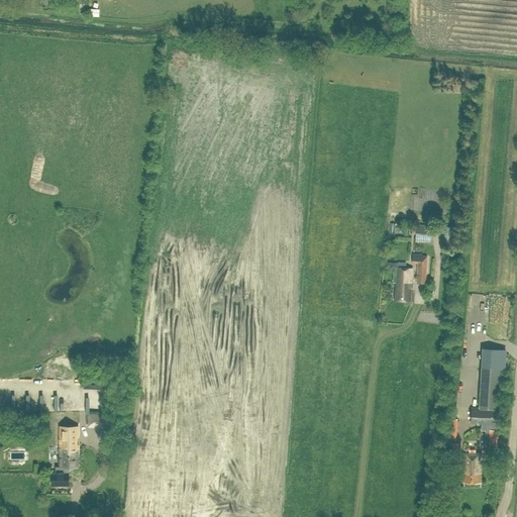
[(174,56),(170,58),(175,68),(179,66),(174,56)]
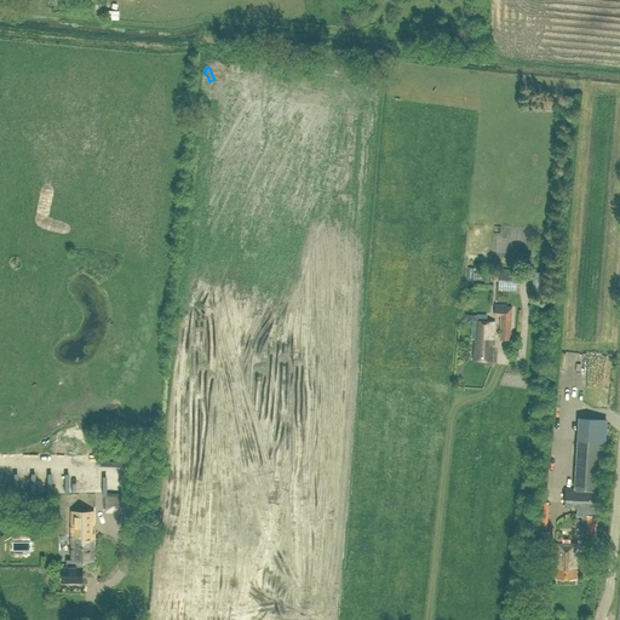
[(493,280),(499,280),(498,291),(520,292),(521,273),(499,270),(499,274),(494,274),(493,280)]
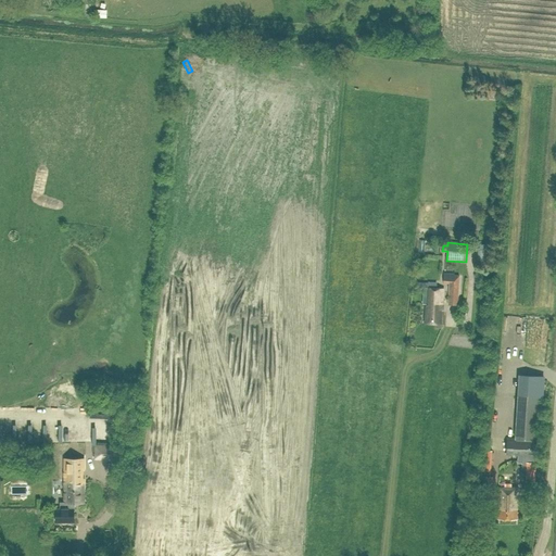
[(477,264),(489,264),(489,249),(478,249),(477,264)]
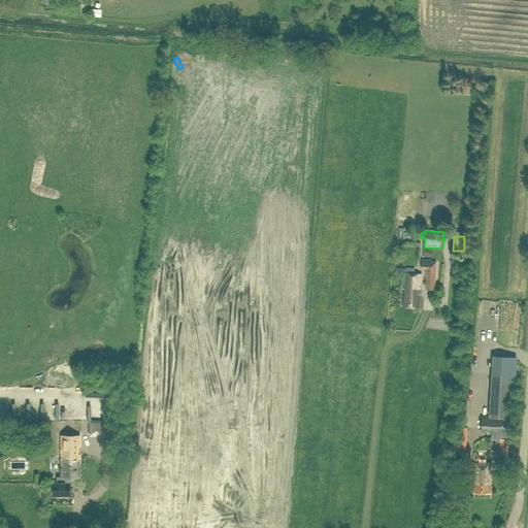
[(421,268),(426,268),(425,290),(435,290),(436,261),(431,261),(431,259),(421,259),(421,268)]
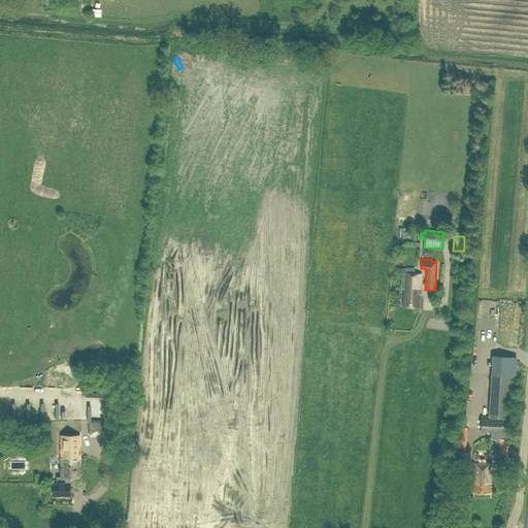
[(421,274),(415,273),(415,268),(397,267),(397,272),(406,273),(406,290),(404,290),(403,306),(418,307),(419,296),(417,296),(418,293),(420,293),(421,274)]
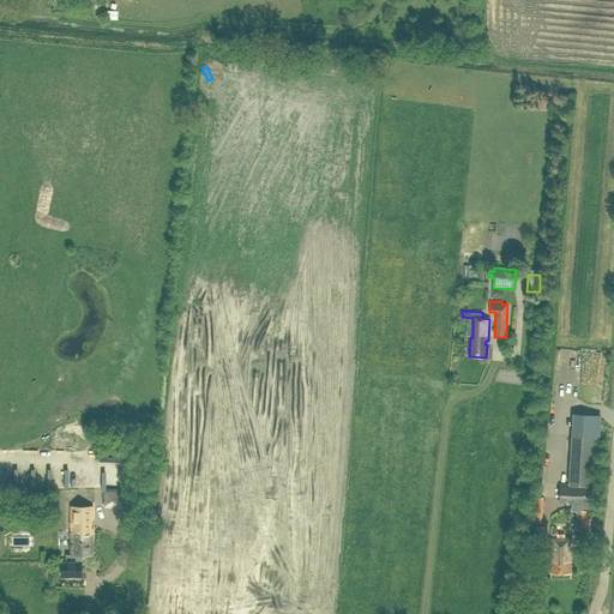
[(564,351),(565,362),(583,361),(583,350),(564,351)]
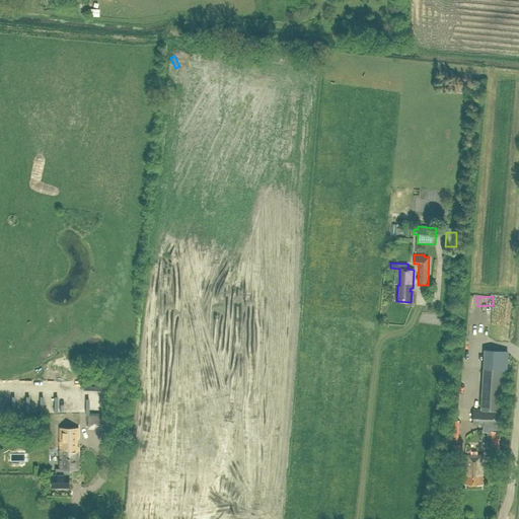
[(503,426),(508,352),(484,351),(480,409),(473,409),(472,424),(503,426)]
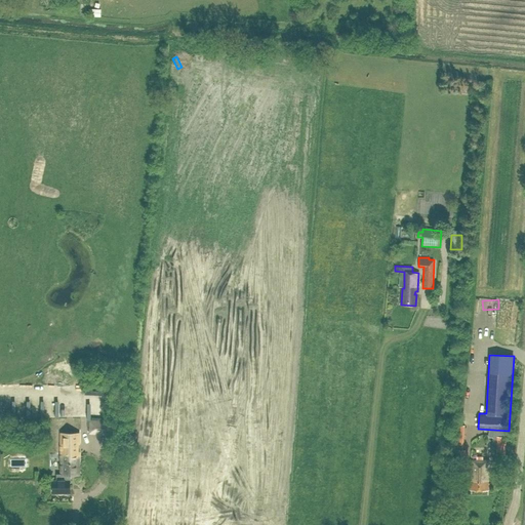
[(64,386),(64,407),(74,407),(74,386),(64,386)]
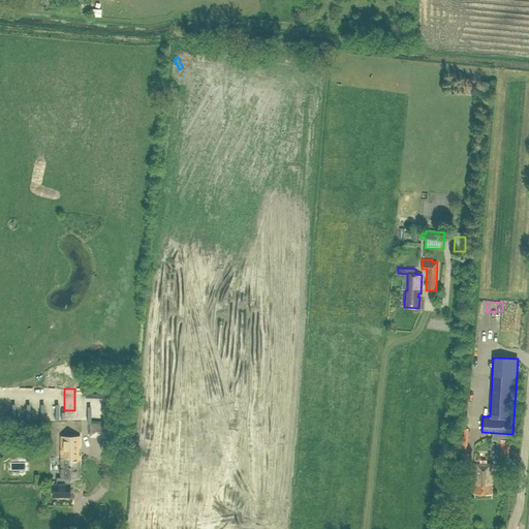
[(59,421),(53,421),(53,456),(62,456),(62,477),(57,477),(57,484),(53,484),(53,497),(70,496),(70,484),(69,484),(69,478),(80,478),(80,456),(78,456),(78,446),(80,446),(80,443),(73,444),(73,422),(71,422),(59,421)]
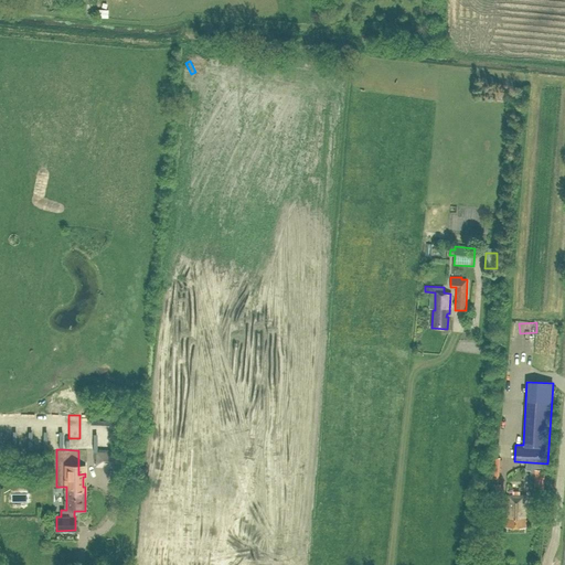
[(499,507),(501,483),(490,483),(489,505),(499,507)]
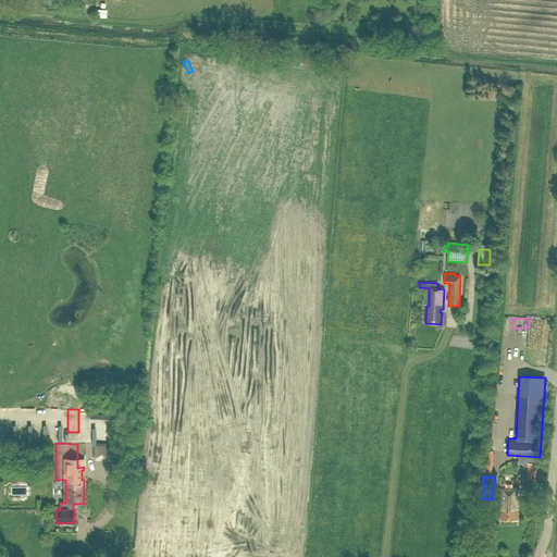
[(497,519),(518,520),(518,487),(498,487),(498,504),(499,504),(499,509),(498,509),(497,519)]
